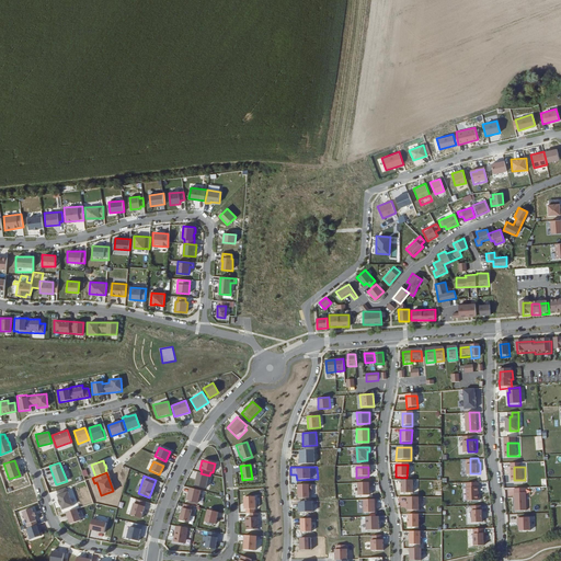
[(411,494),(411,481),(400,481),(400,494),(411,494)]
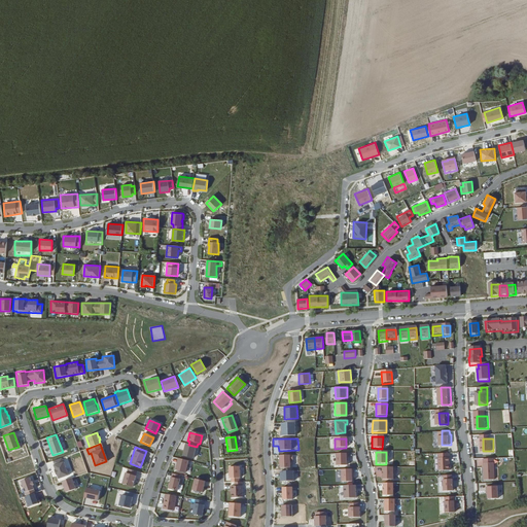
[(278,455),(279,468),(290,467),(290,461),(293,461),(292,454),(278,455)]
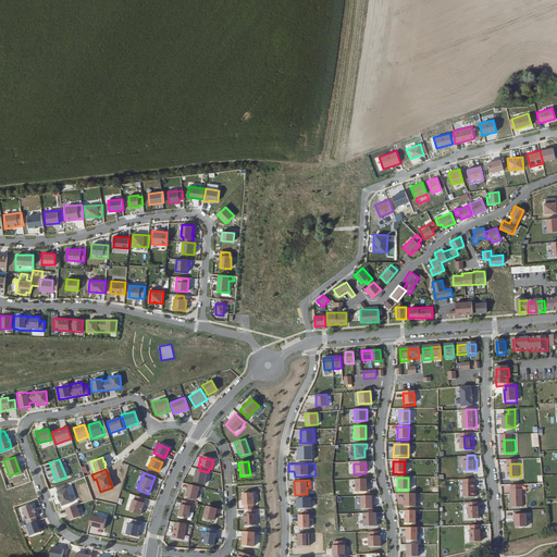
[(367,489),(367,480),(354,481),(355,493),(366,493),(366,489),(367,489)]
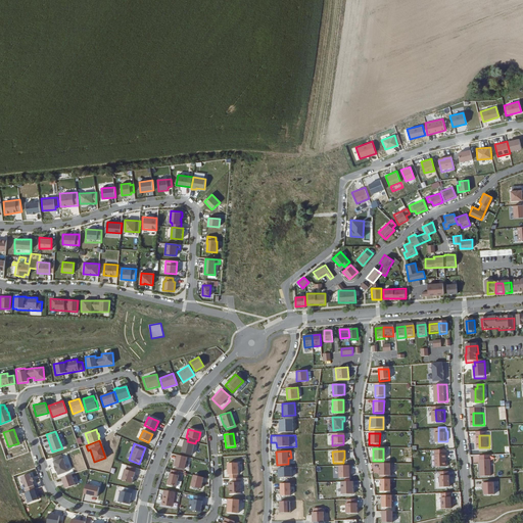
[(448,453),(438,453),(438,466),(448,466),(448,458),(448,453)]
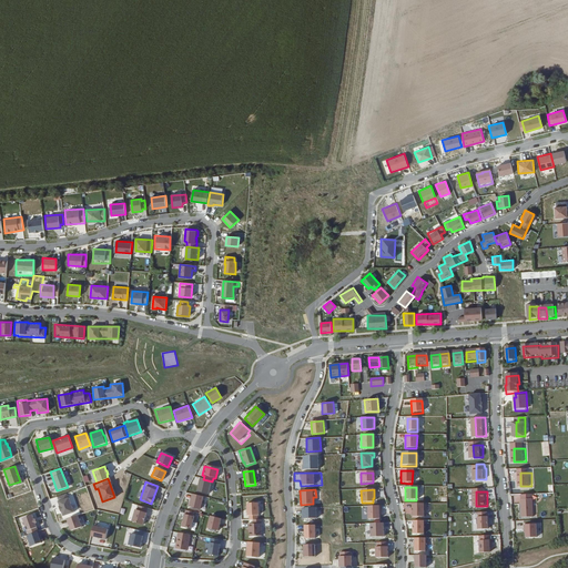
[(72,511),(68,497),(67,498),(66,494),(56,497),(58,501),(57,501),(59,506),(58,506),(60,511),(60,510),(62,516),(72,511)]
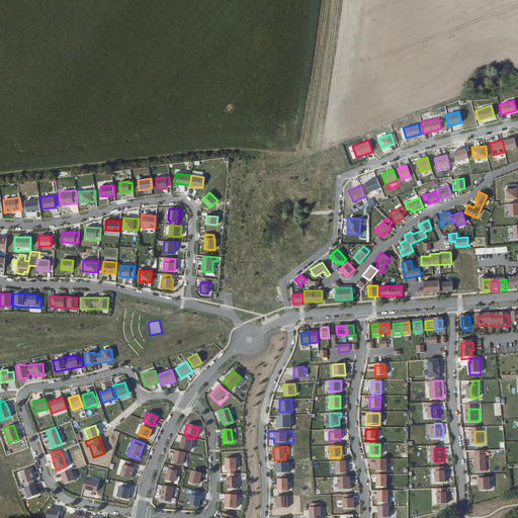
[(184,453),(174,451),(171,462),(181,464),(184,453)]
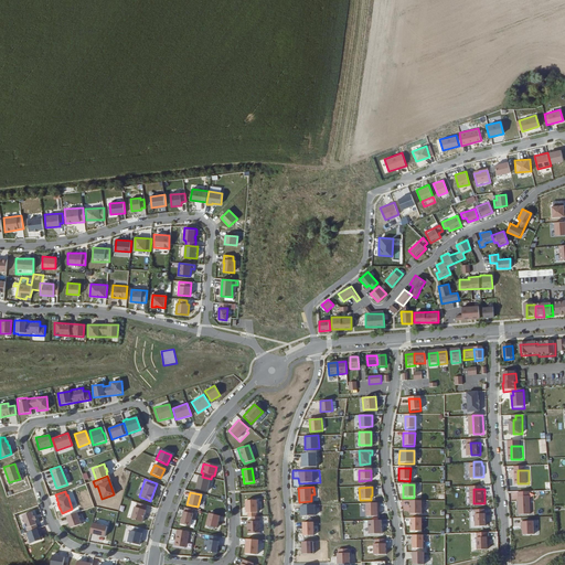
[(521,513),(532,513),(532,494),(521,496),(521,513)]
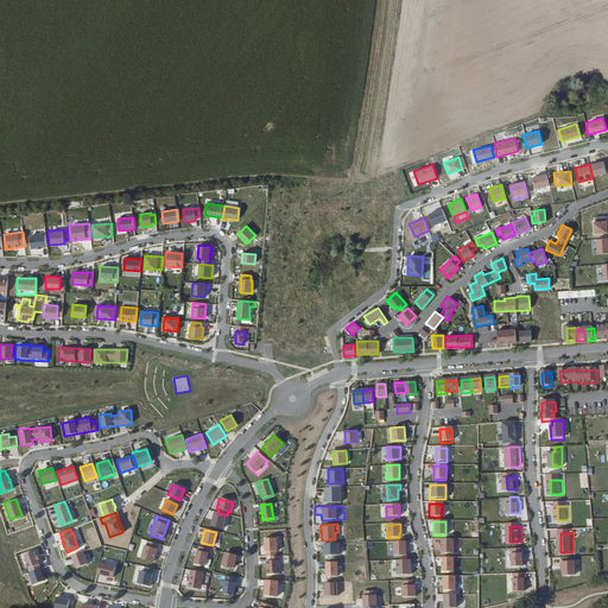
[(268,557),(274,557),(274,552),(276,552),(276,539),(264,539),(264,552),(265,552),(265,557),(268,557)]
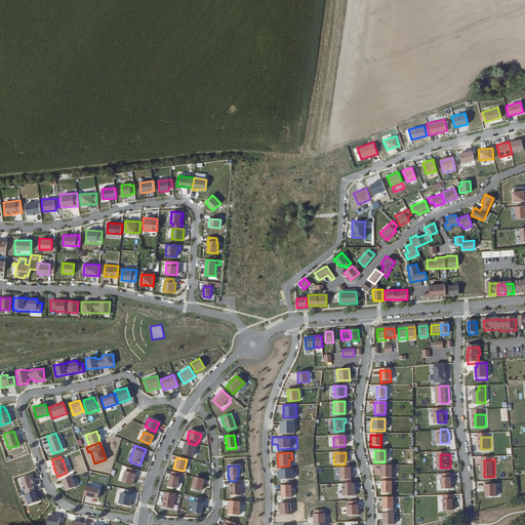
[(131,485),(135,470),(124,467),(120,482),(131,485)]
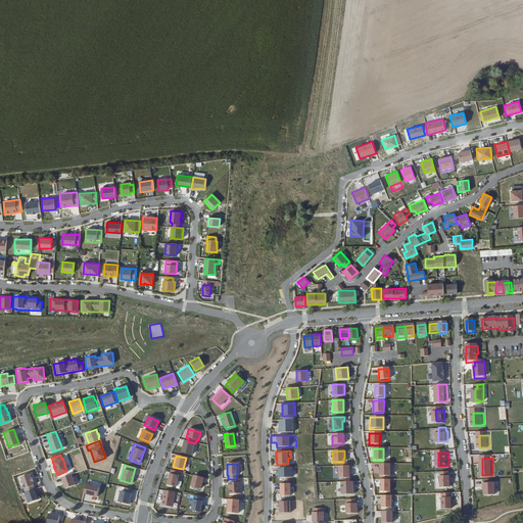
[(389,471),(389,465),(378,465),(378,476),(388,476),(388,471),(389,471)]
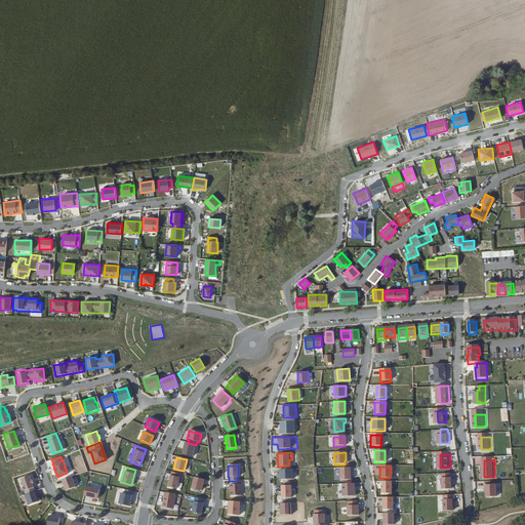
[(292,469),(279,470),(280,479),(292,479),(292,469)]
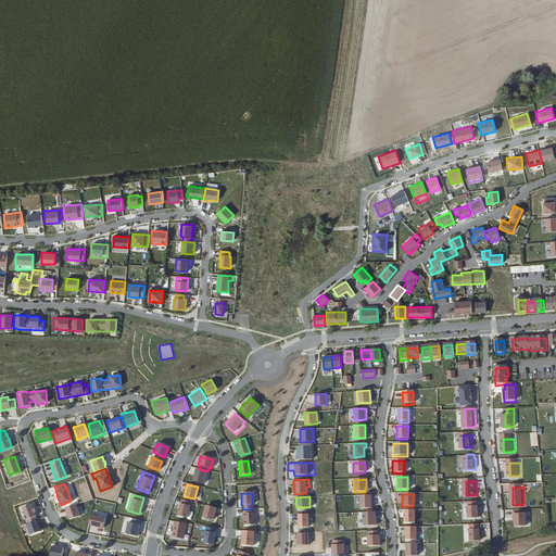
[(371,504),(370,496),(358,496),(358,509),(369,509),(369,504),(371,504)]
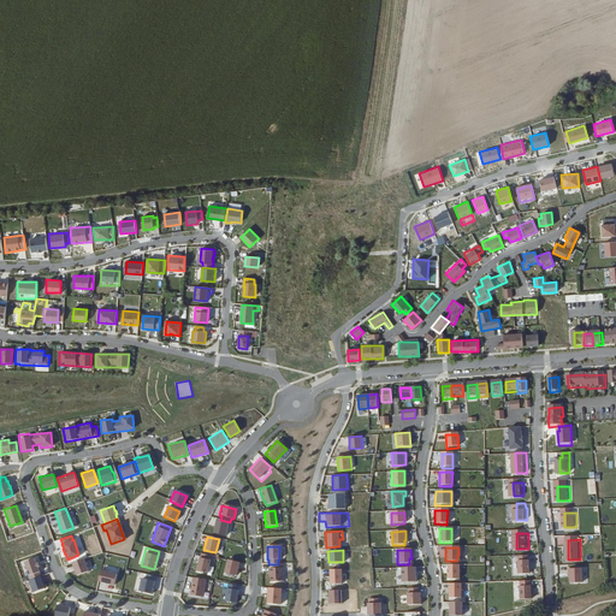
[(211,556),(200,554),(195,572),(206,574),(211,556)]
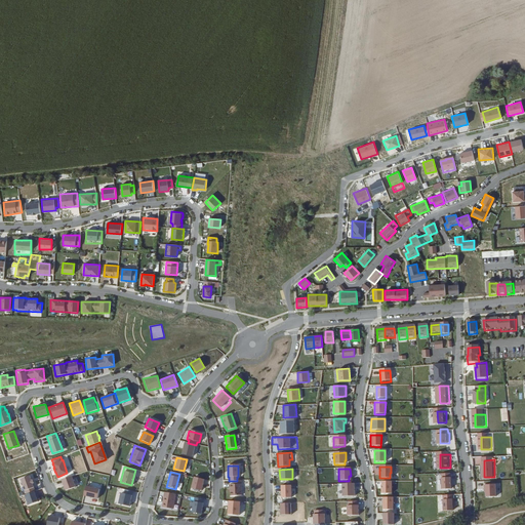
[(30,480),(28,476),(19,479),(25,494),(34,491),(31,483),(32,483),(31,480),(30,480)]
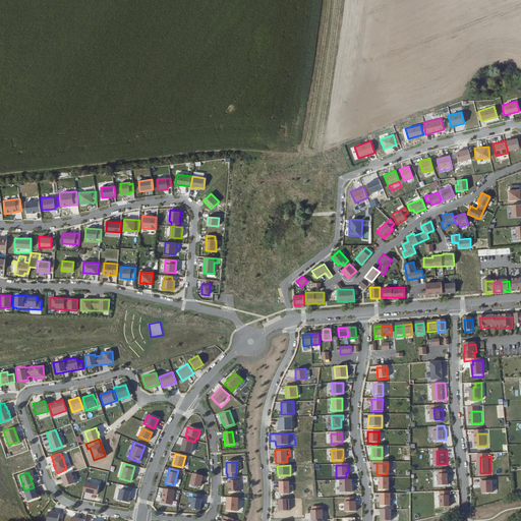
[(60,475),(64,486),(74,483),(71,472),(60,475)]
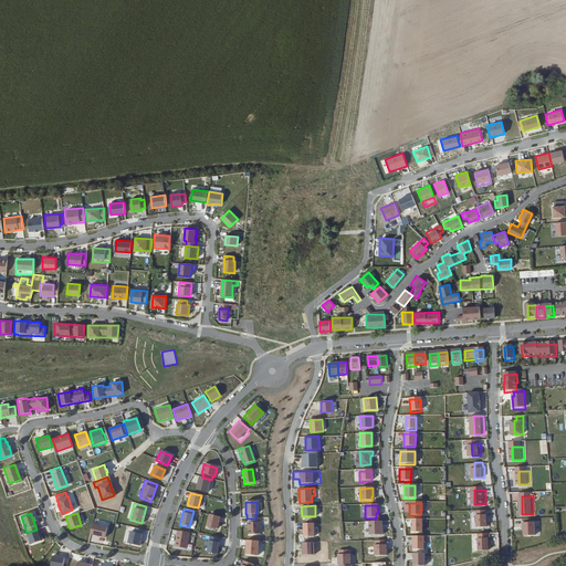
[(479,526),(489,526),(488,513),(478,514),(479,526)]
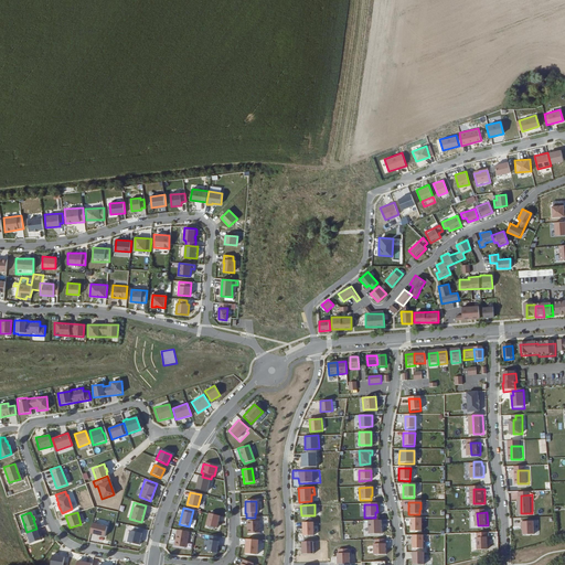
[(219,516),(208,514),(204,525),(215,529),(219,516)]
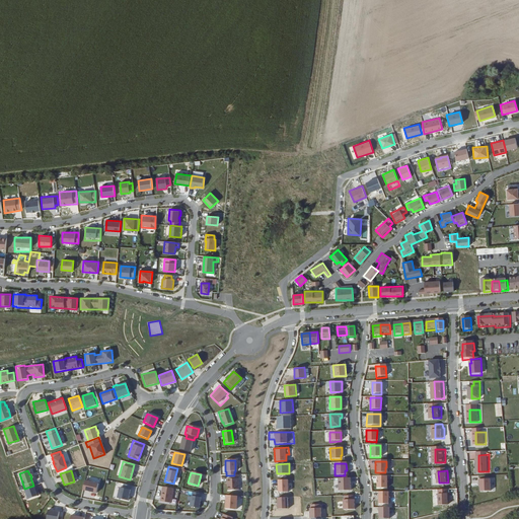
[(234,475),(229,475),(229,479),(225,479),(225,485),(226,485),(227,491),(237,491),(237,475),(234,475)]
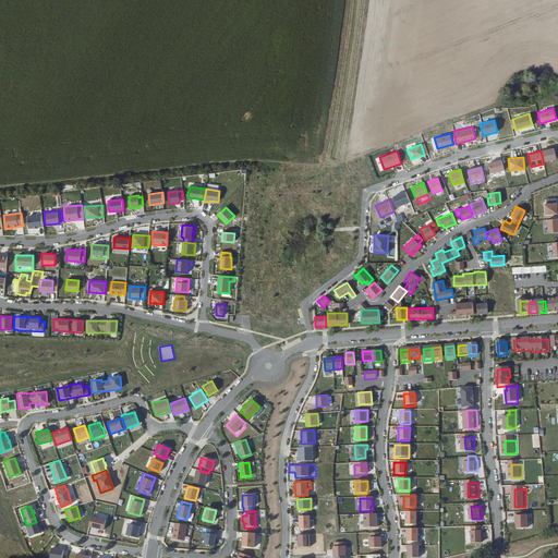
[(529,514),(517,514),(517,519),(518,519),(519,528),(529,528),(529,514)]
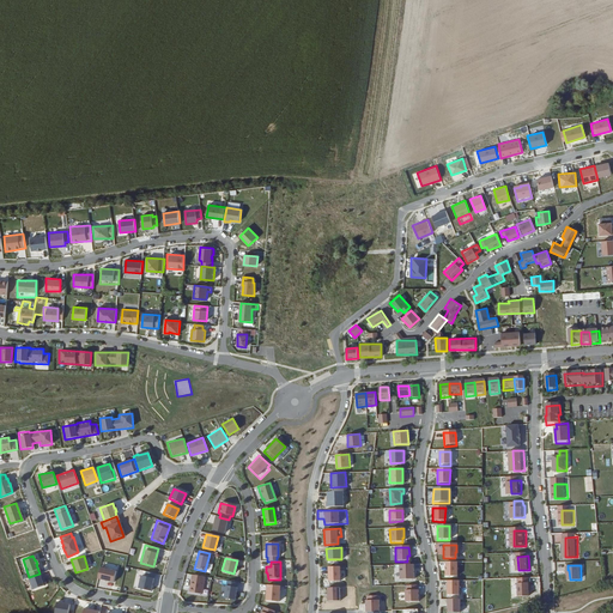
[(98,566),(96,578),(113,583),(116,571),(98,566)]
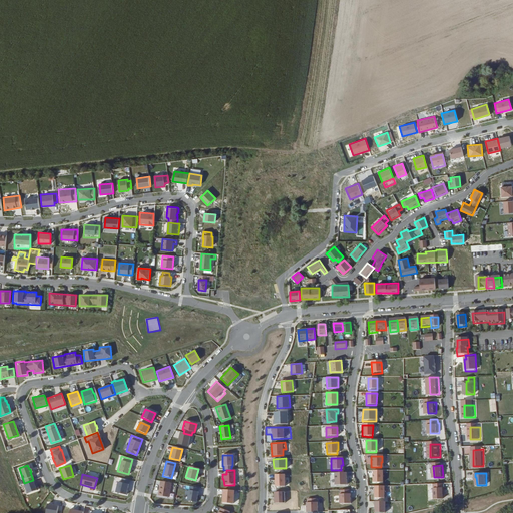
[(285,484),(285,474),(276,474),(276,485),(285,484)]
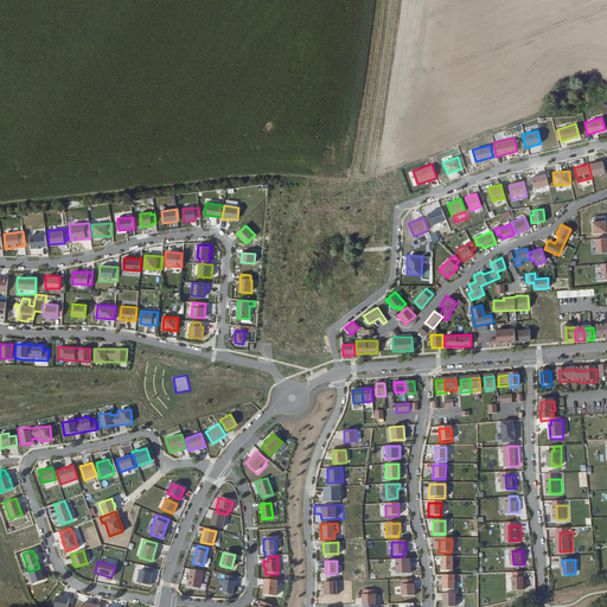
[(408,575),(408,561),(394,561),(394,575),(408,575)]
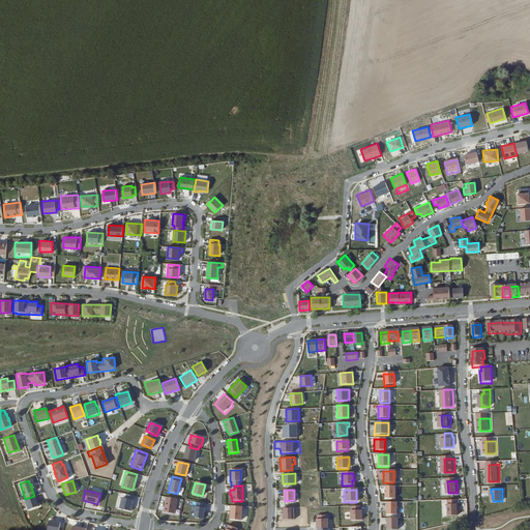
[(25,499),(23,499),(26,509),(36,506),(35,502),(37,501),(35,495),(34,496),(25,499)]
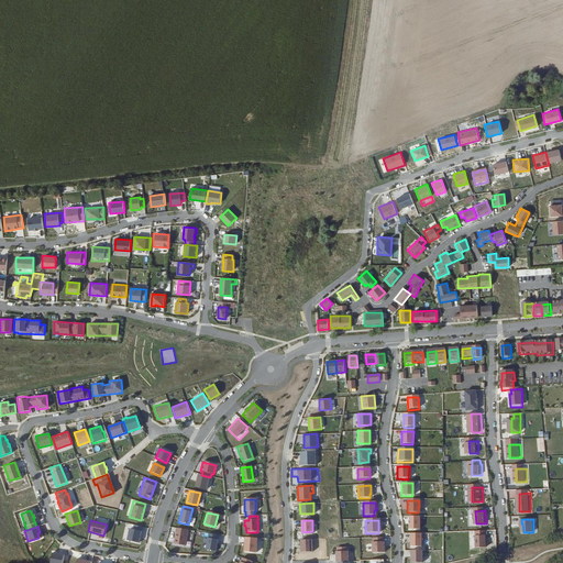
[(138,543),(141,527),(133,526),(132,529),(129,529),(125,540),(138,543)]
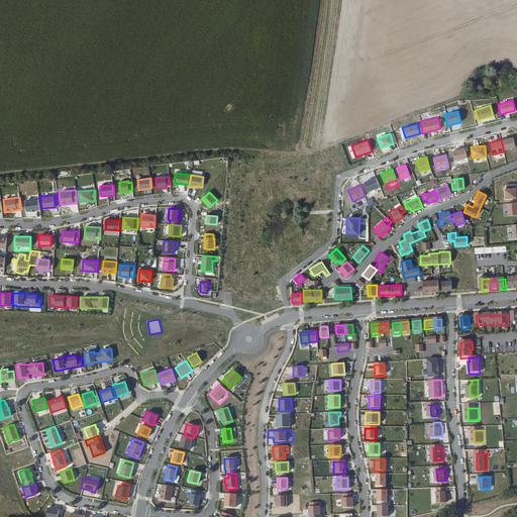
[(172,487),(161,485),(159,500),(169,501),(172,487)]
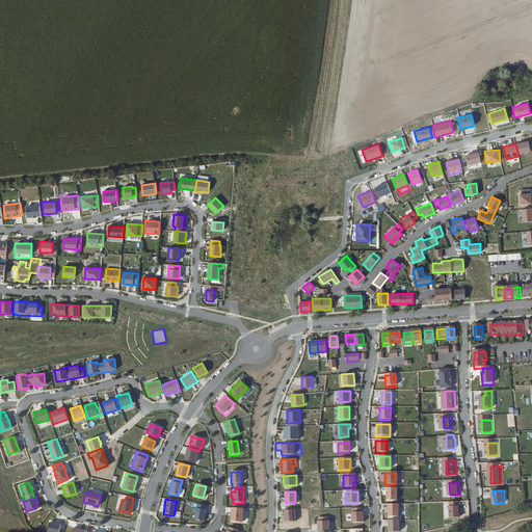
[(398,514),(398,502),(388,502),(388,514),(398,514)]
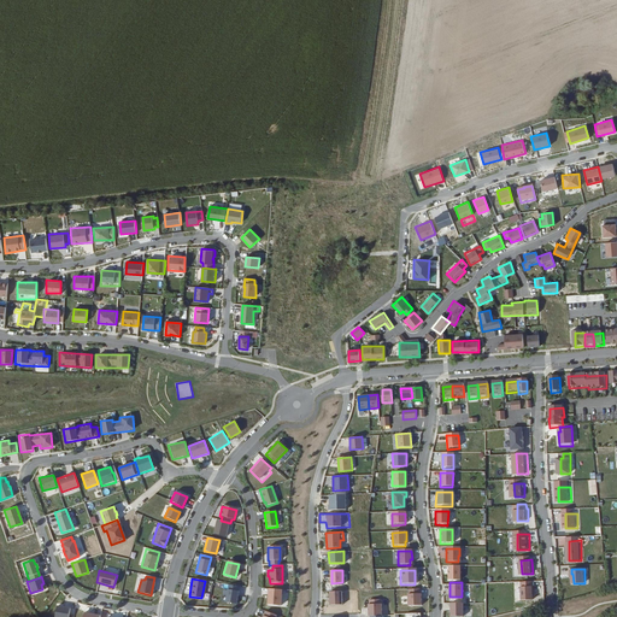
[(238,587),(227,586),(224,605),(235,606),(238,592),(236,592),(238,587)]
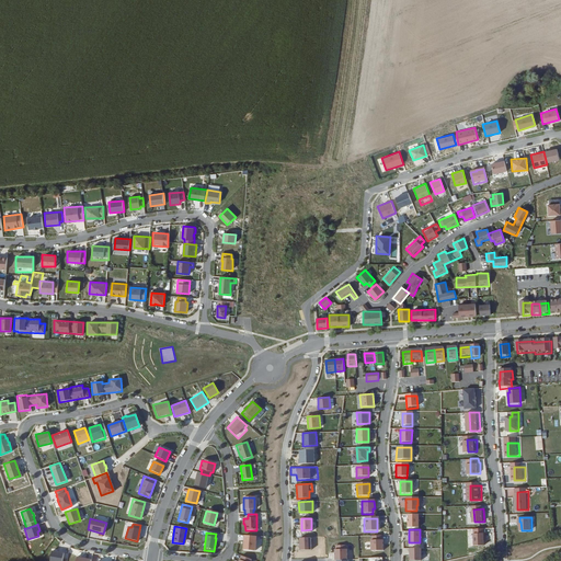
[(485,533),(476,533),(476,545),(485,545),(485,533)]
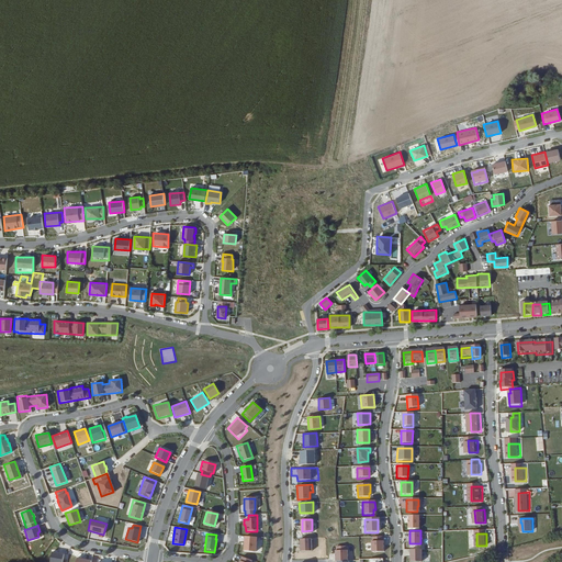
[(255,538),(244,537),(243,551),(254,552),(255,538)]
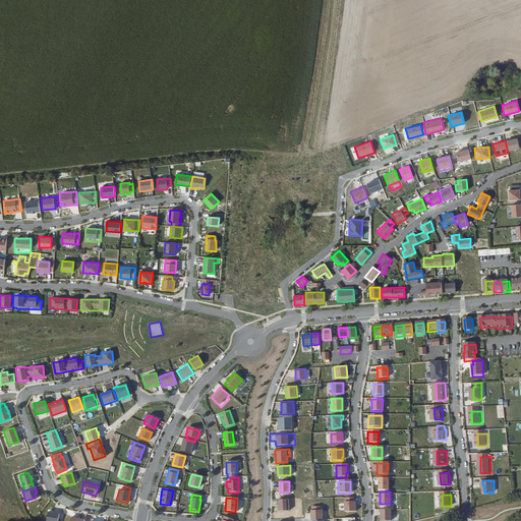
[(278,500),(278,511),(289,511),(289,499),(278,500)]
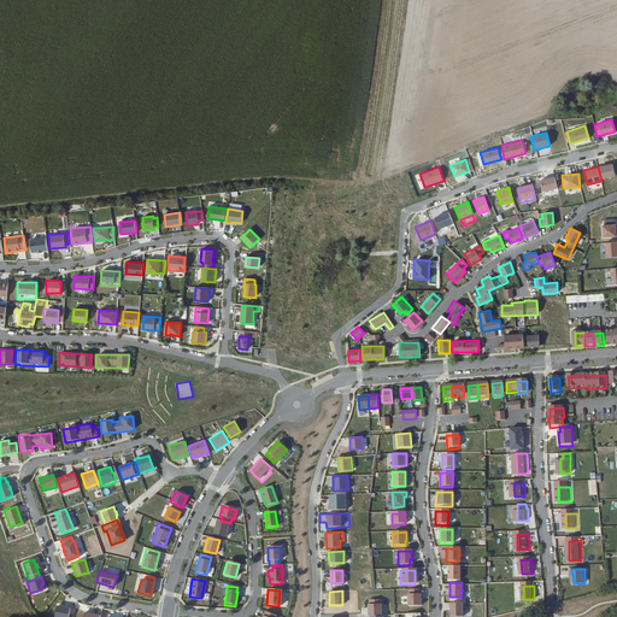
[(419,607),(419,595),(418,595),(418,591),(407,591),(409,595),(407,595),(407,607),(419,607)]
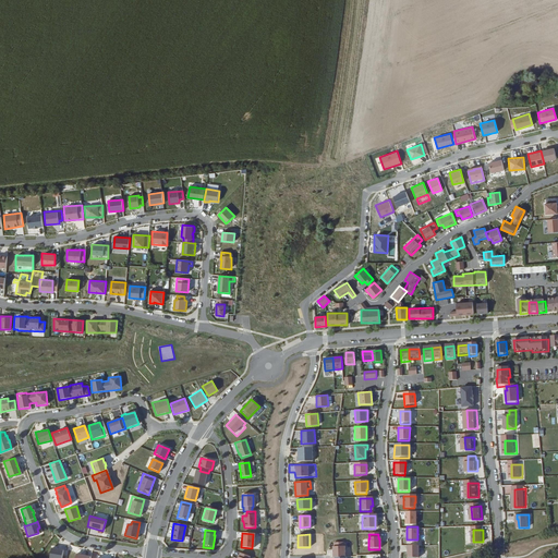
[(419,556),(419,544),(407,544),(407,556),(419,556)]
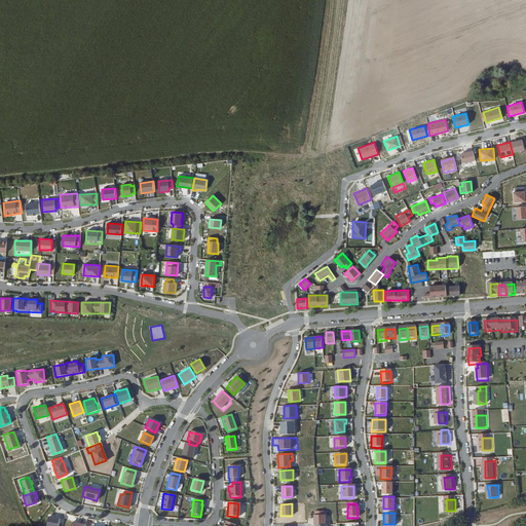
[(57,525),(59,519),(47,517),(44,525),(57,525)]
